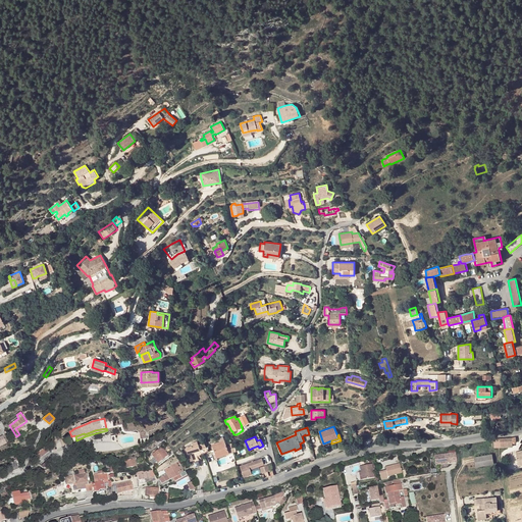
[(512,437),(500,438),(500,447),(513,447),(513,444),(512,437)]
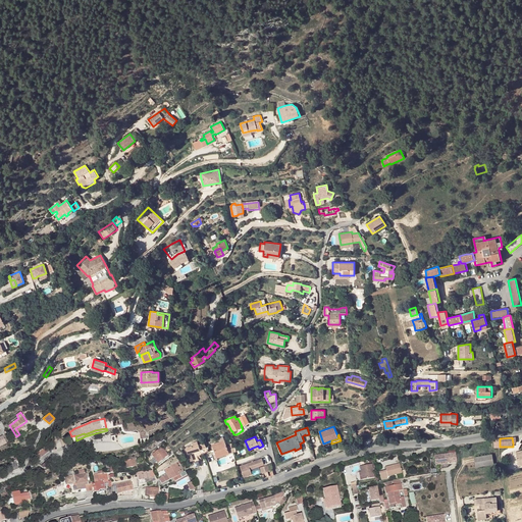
[(228,453),(224,440),(212,445),(215,455),(223,452),(224,454),(228,453)]
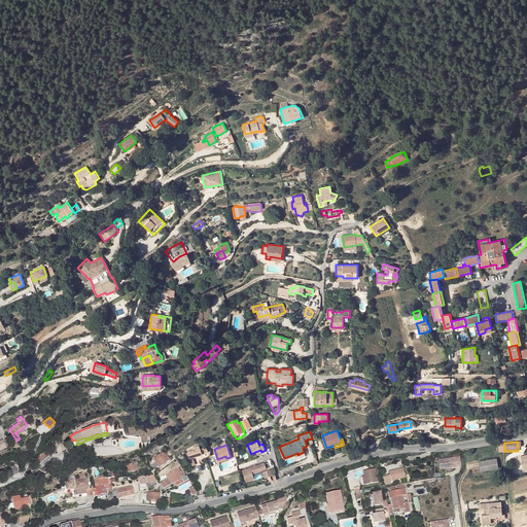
[(200,449),(199,446),(194,448),(195,450),(187,452),(189,458),(208,452),(206,447),(200,449)]
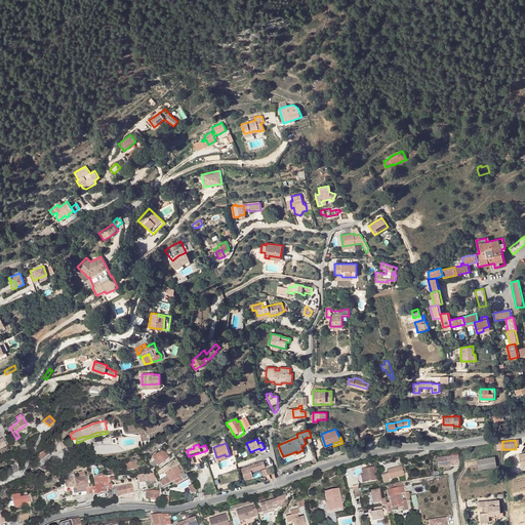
[(168,457),(163,449),(153,457),(159,465),(168,457)]
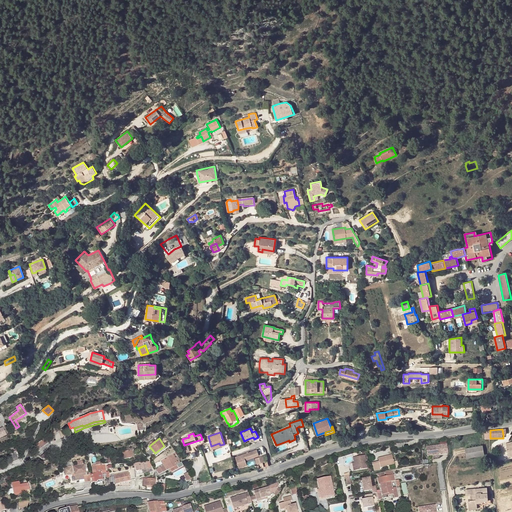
[(46,443),(43,439),(32,447),(35,451),(46,443)]
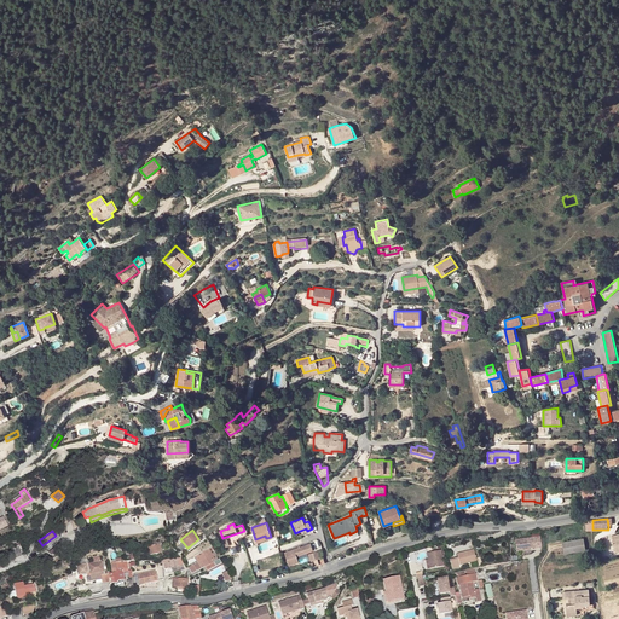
[(584,538),(562,542),(565,554),(586,550),(584,538)]
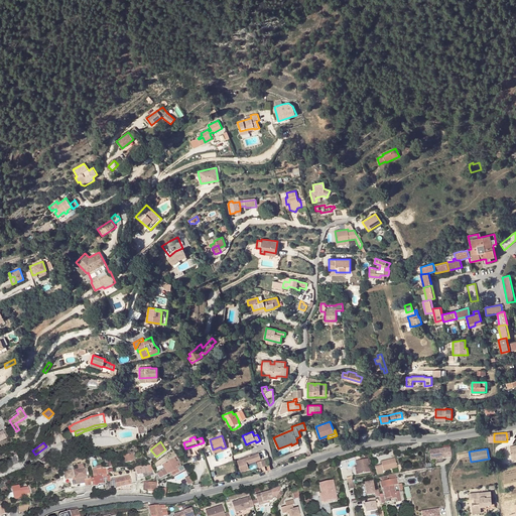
[(450,457),(449,449),(433,452),(435,462),(445,460),(445,458),(450,457)]
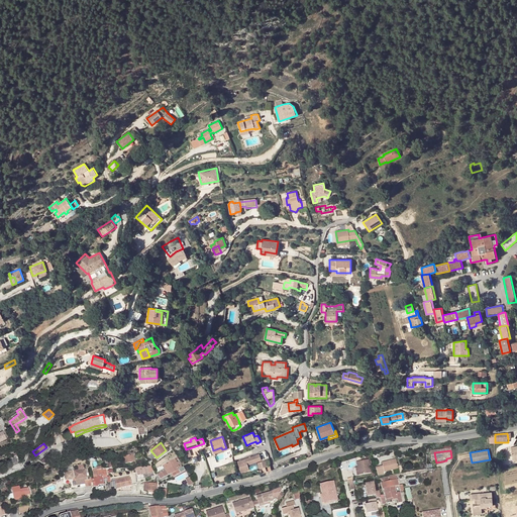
[(134,461),(132,452),(128,453),(129,454),(123,455),(125,462),(134,461)]
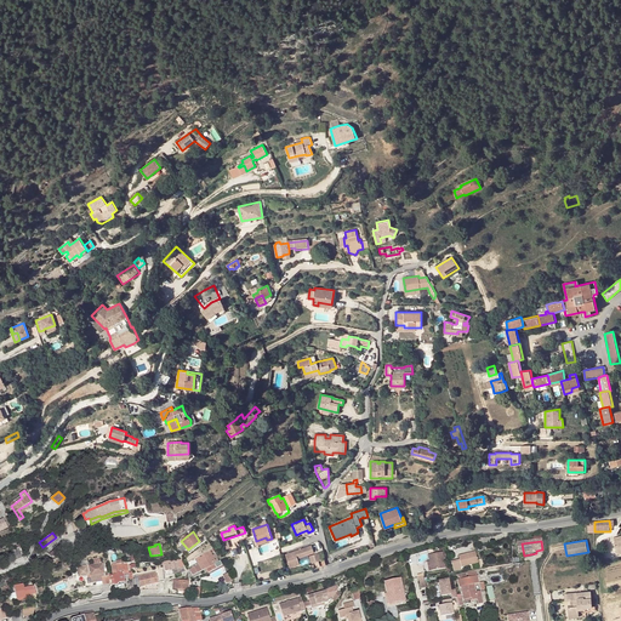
[(24,557),(21,546),(11,550),(16,560),(18,559),(24,557)]
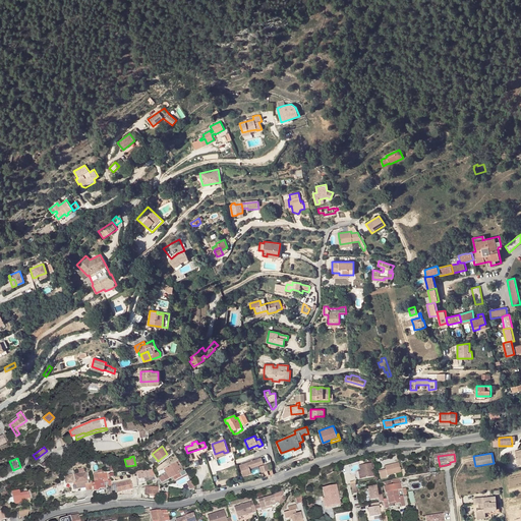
[(264,464),(262,458),(239,464),(242,476),(250,473),(249,468),(264,464)]
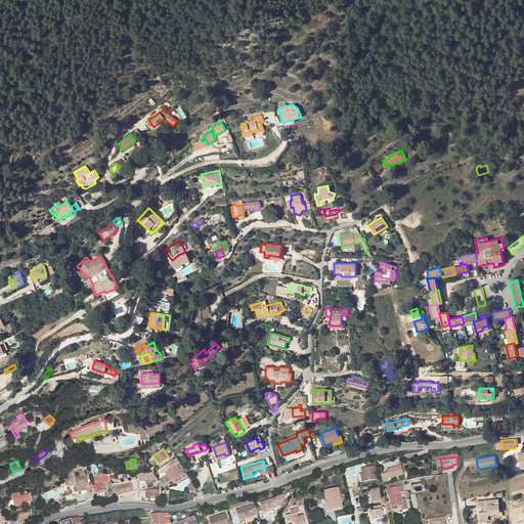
[(184,474),(180,466),(180,465),(179,463),(165,471),(168,476),(162,479),(164,483),(169,480),(170,481),(173,480),(174,480),(181,476),(181,475),(184,474)]
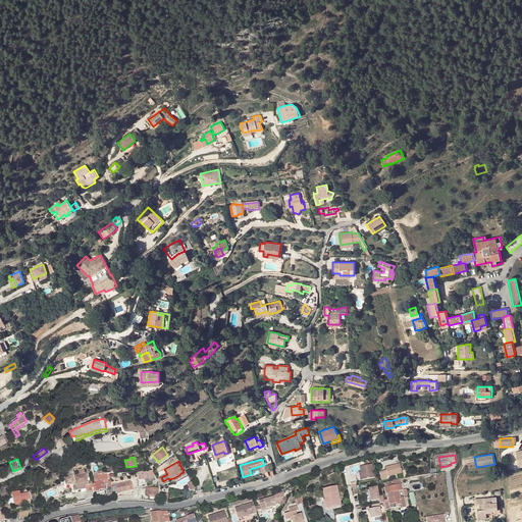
[(374,478),(372,464),(360,466),(361,471),(363,480),(374,478)]
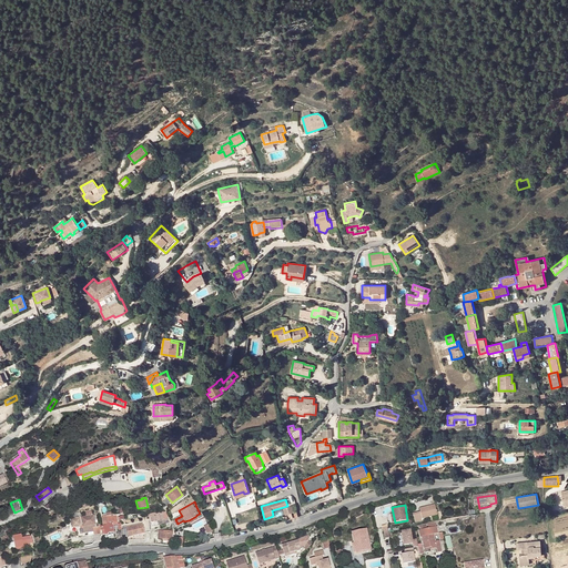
[(435,505),(419,508),(421,513),(413,514),(415,523),(423,520),(423,518),(438,515),(435,505)]
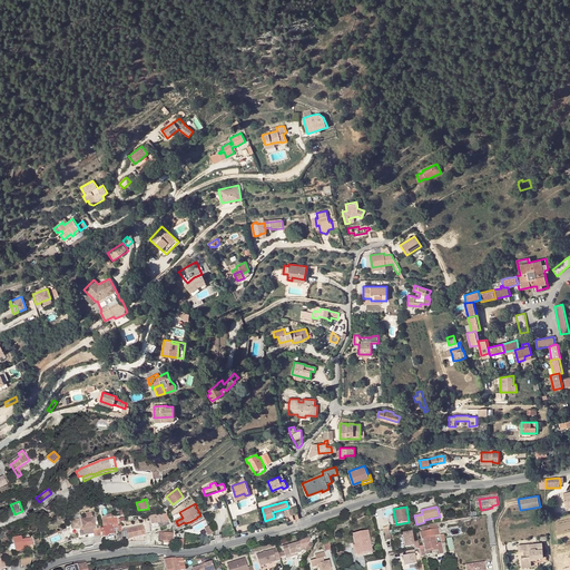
[(96,527),(94,517),(92,518),(91,511),(85,512),(86,518),(81,519),(80,514),(74,516),(75,520),(71,520),(72,529),(82,528),(84,530),(79,531),(80,536),(88,534),(88,537),(95,536),(94,529),(92,527),(96,527)]
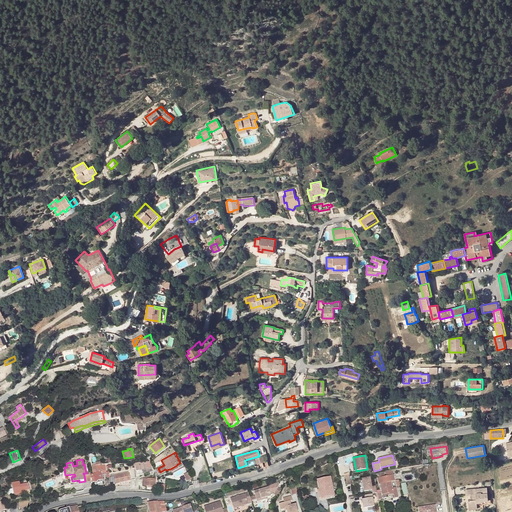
[(147,461),(140,462),(135,463),(136,470),(142,470),(148,468),(151,468),(149,461),(147,461)]
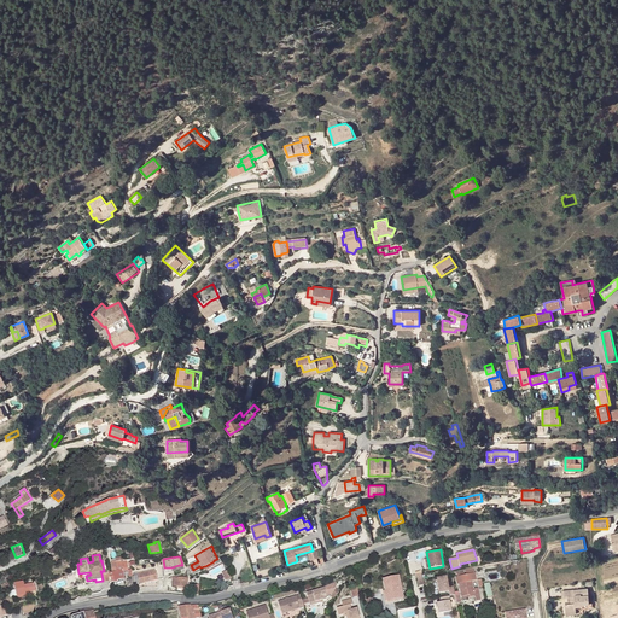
[(127,560),(121,560),(121,561),(116,561),(115,560),(111,560),(111,563),(112,572),(117,572),(128,571),(127,560)]
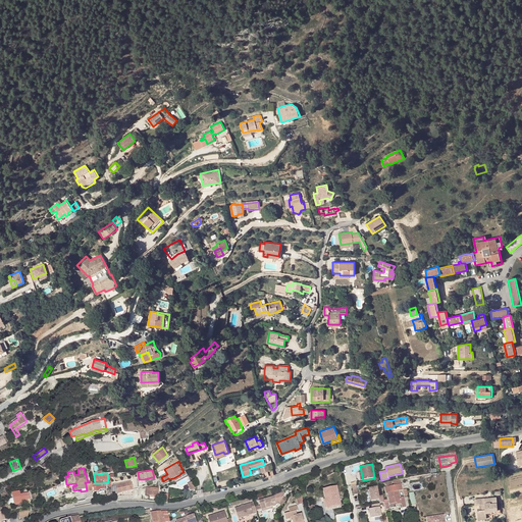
[(178,480),(180,484),(188,482),(190,490),(194,489),(191,477),(178,480)]
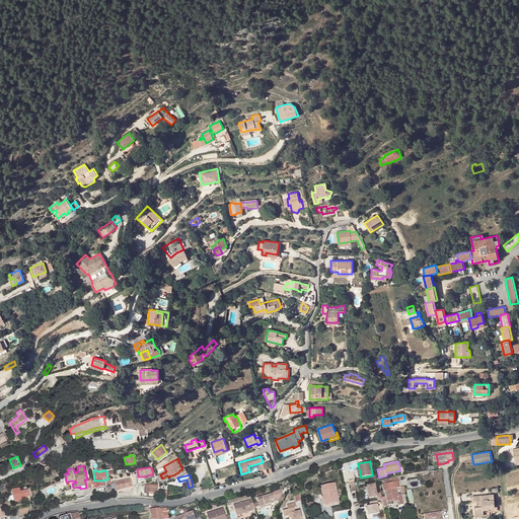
[(136,476),(116,482),(117,485),(116,485),(118,491),(125,489),(132,487),(137,486),(136,476)]
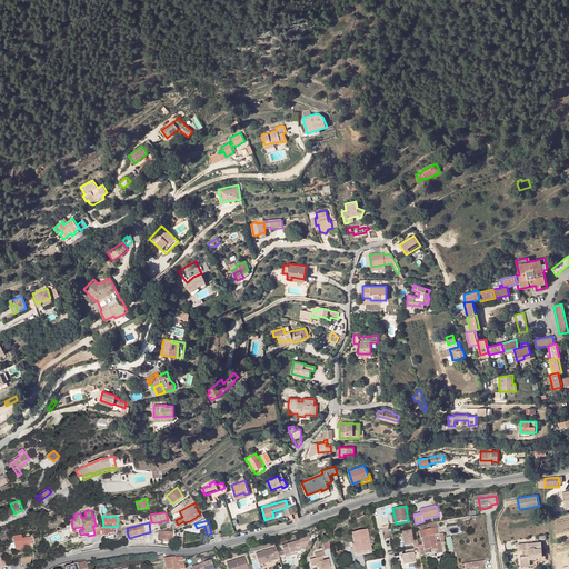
[(439,535),(438,528),(437,528),(429,529),(428,529),(419,531),(421,538),(422,538),(425,550),(432,548),(432,550),(437,549),(438,553),(442,552),(440,541),(437,542),(435,535),(439,535)]
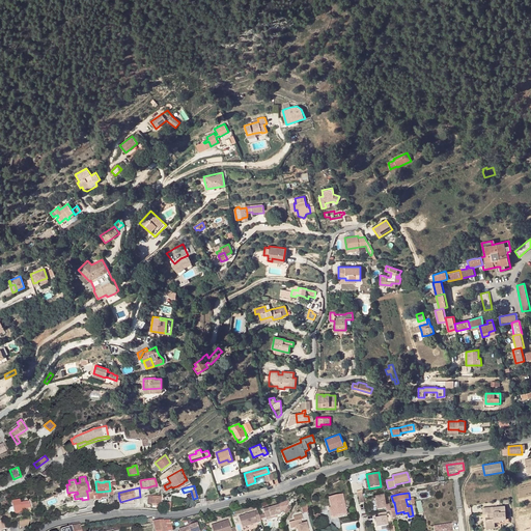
[(154,496),(154,494),(149,495),(147,496),(146,496),(145,497),(148,497),(148,503),(161,504),(161,500),(160,500),(161,497),(154,496)]
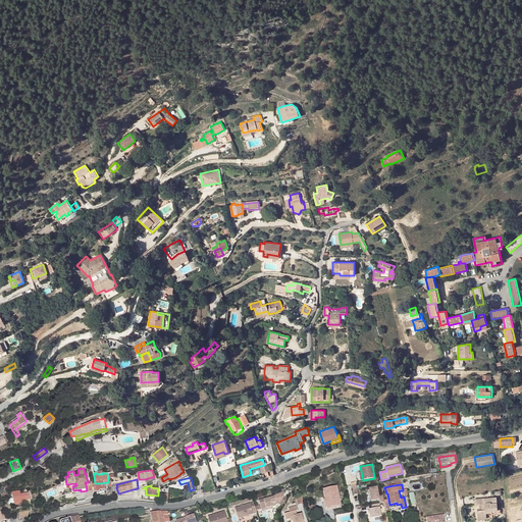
[(342,507),(337,486),(323,489),(325,499),(327,508),(327,510),(342,507)]
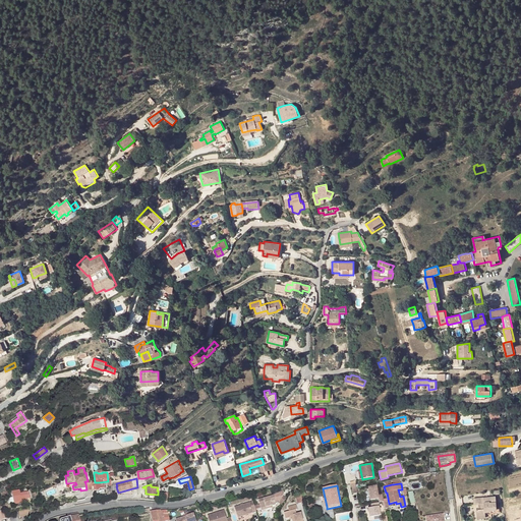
[(377,485),(368,487),(370,500),(379,499),(377,485)]
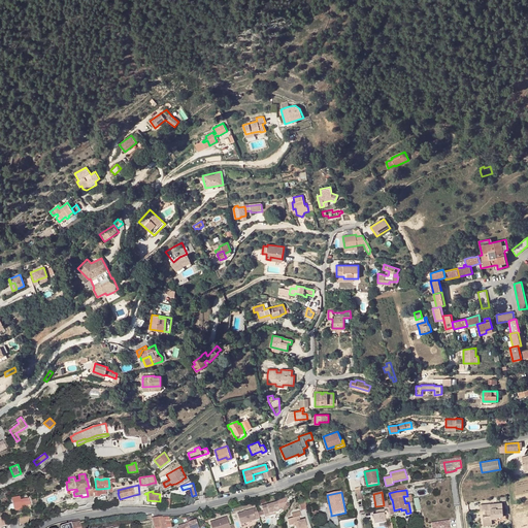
[(21,499),(20,496),(12,497),(13,503),(14,508),(14,509),(22,508),(22,506),(28,505),(31,504),(29,498),(21,499)]
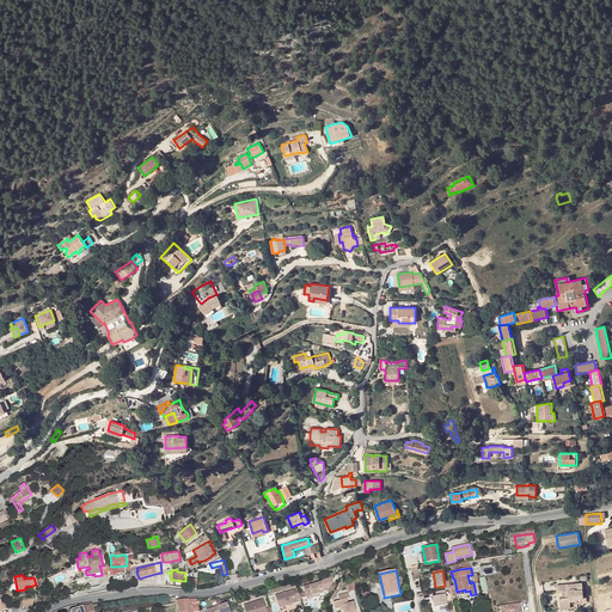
[(324,593),(320,582),(304,587),(305,593),(306,597),(306,598),(319,594),(324,593)]
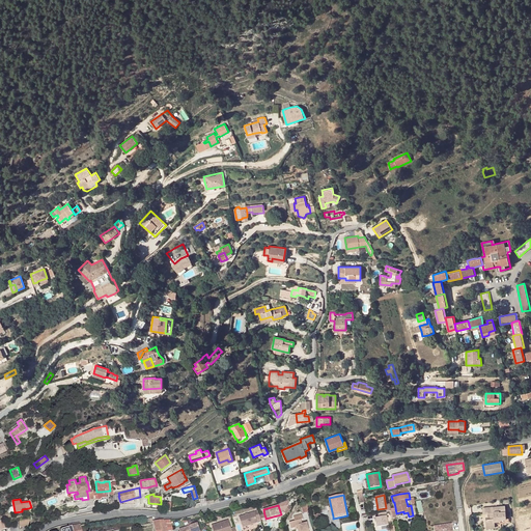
[(488,519),(485,519),(486,526),(495,525),(495,522),(501,521),(501,520),(506,519),(505,506),(482,508),(483,513),(487,513),(491,513),(491,519),(488,519)]
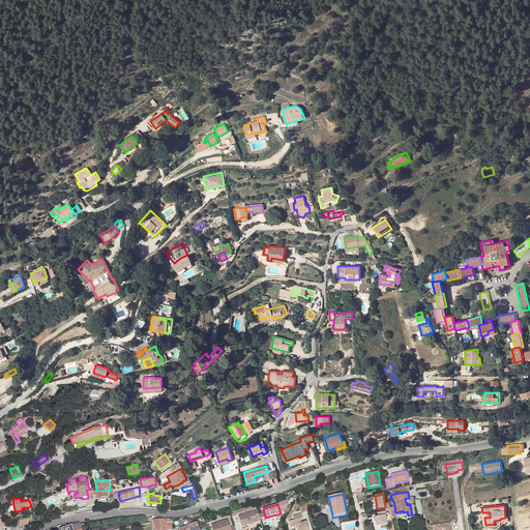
[(259,514),(258,509),(238,516),(242,527),(257,522),(261,521),(259,514)]
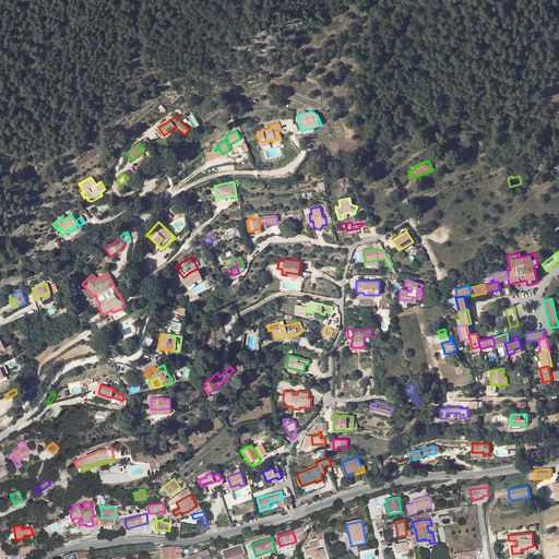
[(408,554),(406,539),(399,540),(399,545),(395,545),(397,555),(408,554)]
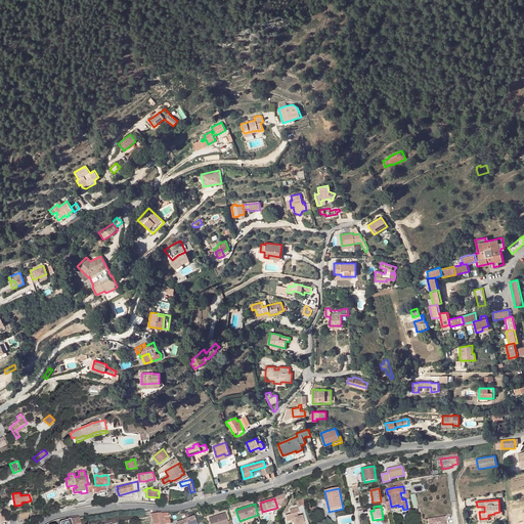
[(305,523),(303,516),(298,517),(297,513),(299,512),(298,508),(290,510),(291,515),(286,516),(287,521),(292,520),(292,519),(294,519),(296,518),(296,521),(294,521),(295,523),(305,523)]
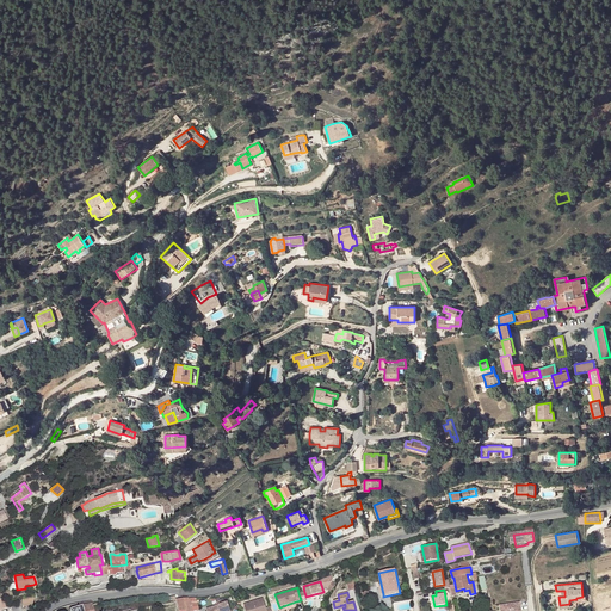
[(192,604),(191,602),(197,602),(196,598),(177,599),(178,610),(192,610),(193,610),(199,610),(197,603),(192,604)]
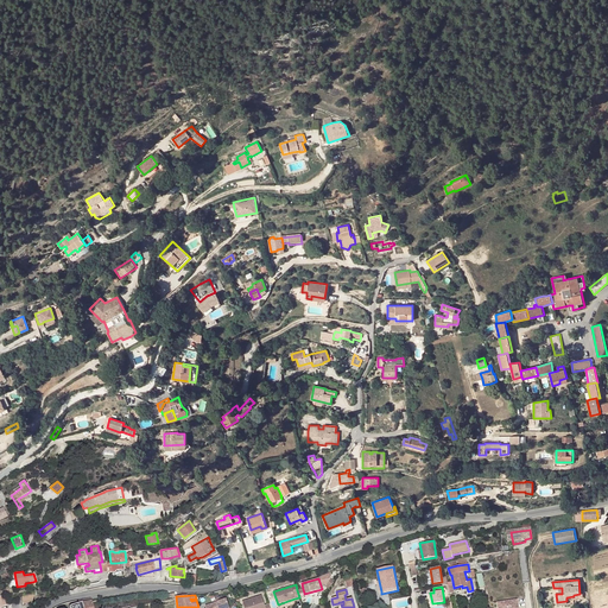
[(265,605),(261,595),(242,601),(244,607),(270,607),(268,603),(265,605)]
